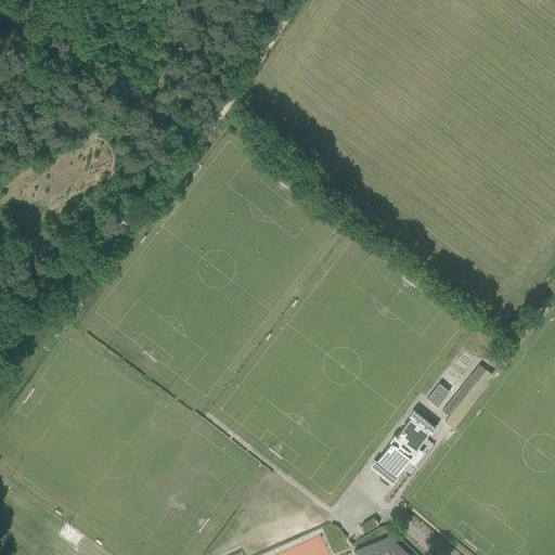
[(487,369),(478,379),(470,374),(442,411),(449,416),(444,421),(450,426),(491,373),(487,369)]
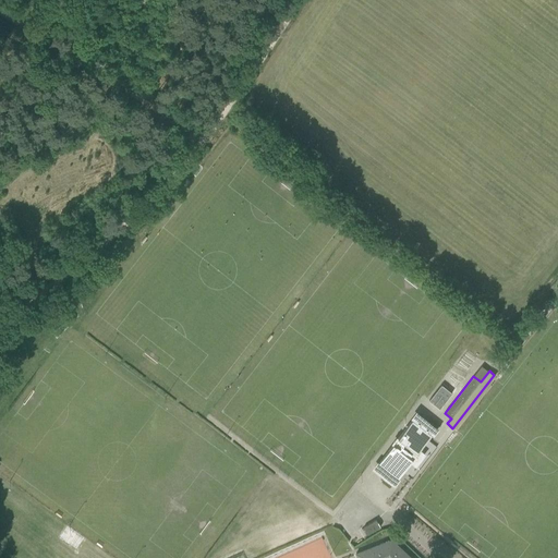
[(429,400),(440,408),(452,392),(441,385),(429,400)]
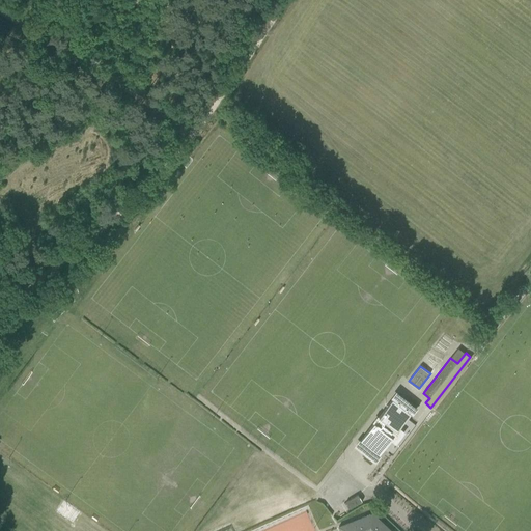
[(402,432),(398,429),(416,408),(396,393),(357,445),(375,459),(392,439),(395,441),(402,432)]
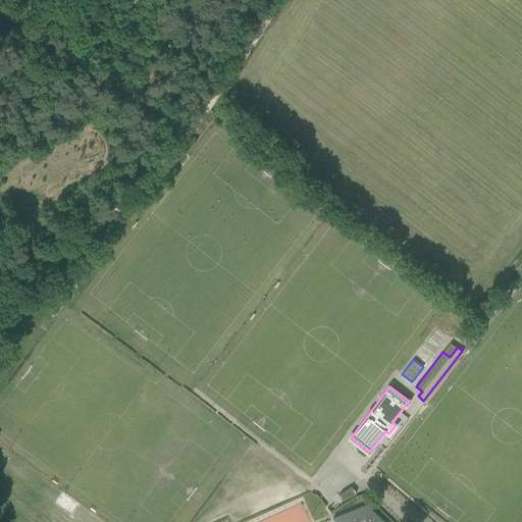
[(352,486),(341,492),(345,500),(356,492),(352,486)]
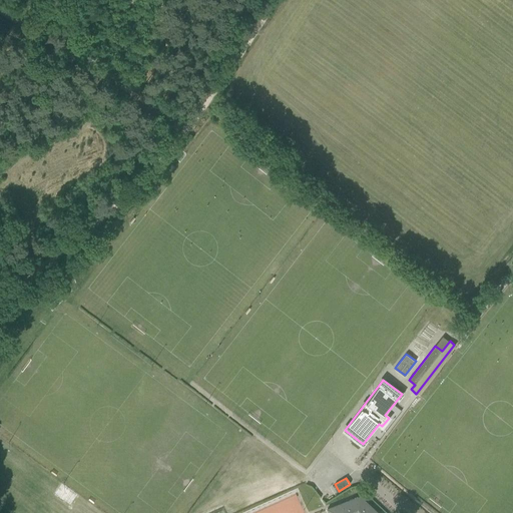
[(378,512),(360,496),(328,509),(329,512),(378,512)]
